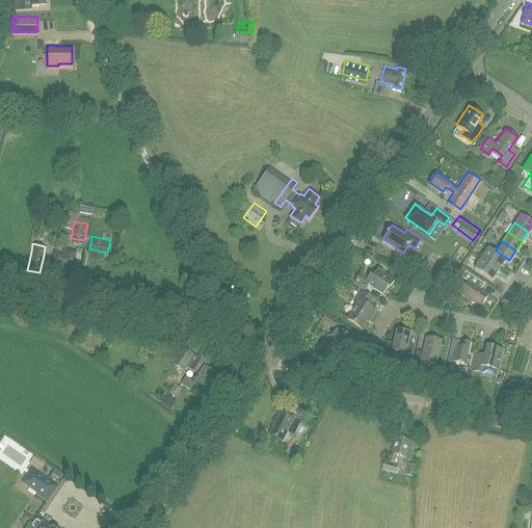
[(501,264),(505,258),(505,257),(496,251),(487,245),(483,252),(481,256),(495,265),(497,261),(501,264)]
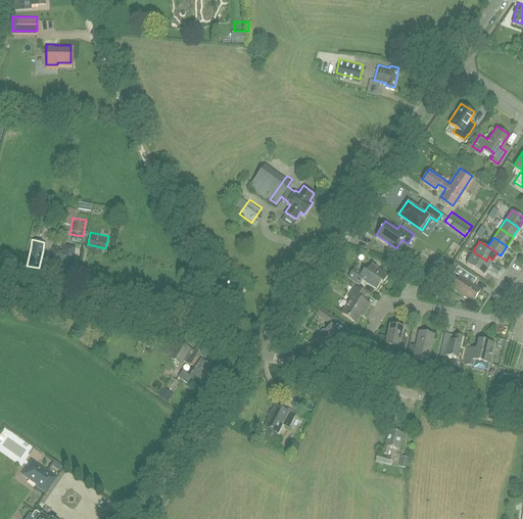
[(70,270),(76,244),(65,242),(63,242),(62,244),(54,242),(50,261),(59,263),(58,267),(65,269),(70,270)]
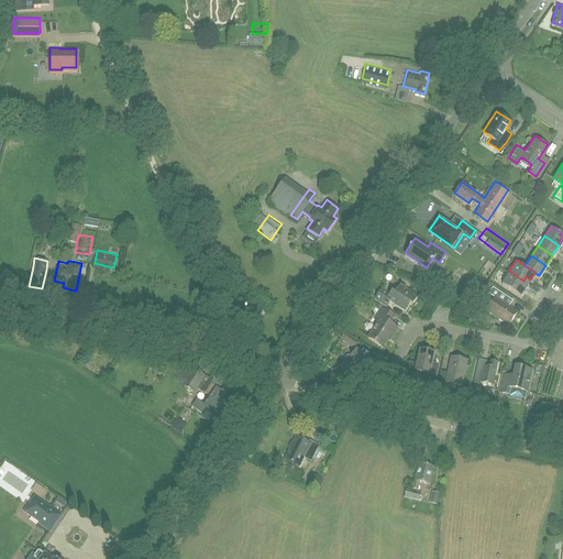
[(521,284),(523,281),(509,271),(507,274),(501,281),(520,294),(526,286),(521,284)]
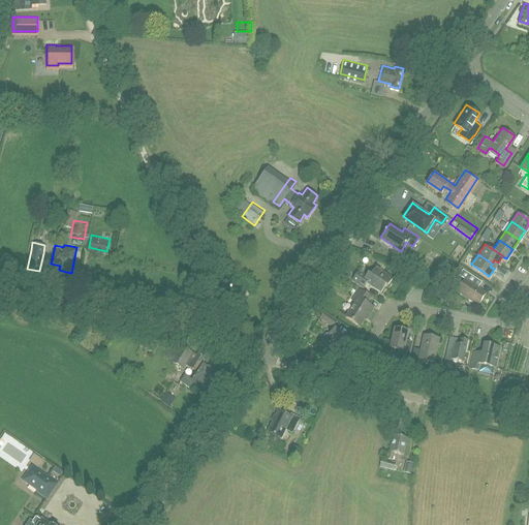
[(477,276),(464,268),(466,266),(459,261),(458,260),(453,269),(459,272),(464,276),(456,288),(477,302),(486,289),(473,282),(477,276)]
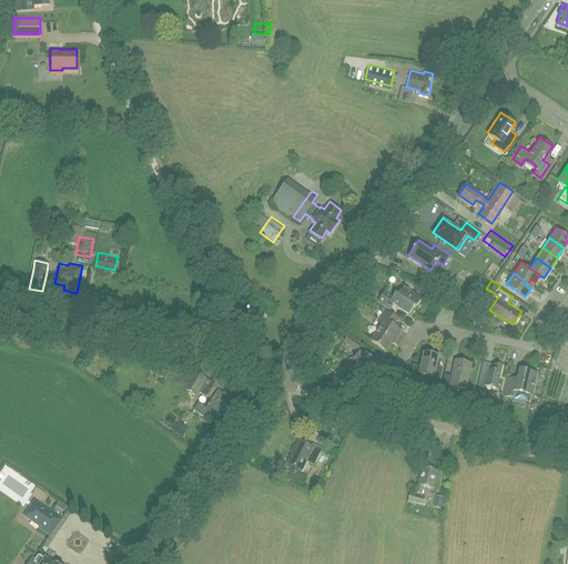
[(415,304),(422,295),(409,286),(408,288),(402,283),(396,291),(394,290),(392,292),(384,288),(377,298),(389,305),(394,301),(408,310),(414,303),(415,304)]
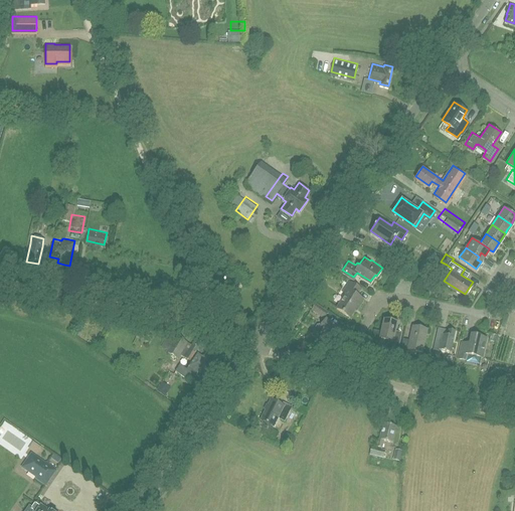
[(233,289),(240,280),(233,274),(226,283),(233,289)]
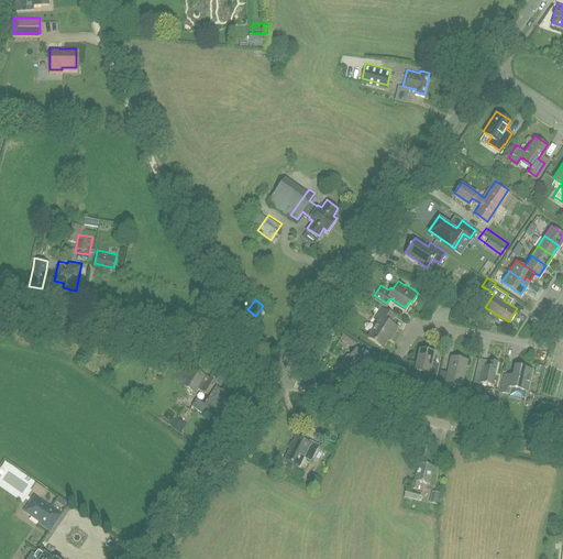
[(378,318),(367,333),(382,343),(388,332),(390,333),(396,324),(389,319),(394,313),(382,304),(375,315),(378,318)]
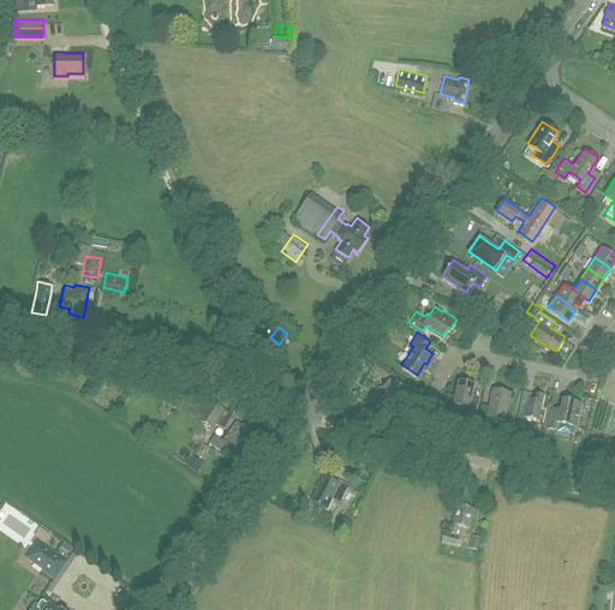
[(372,366),(387,376),(392,370),(377,359),(372,366)]
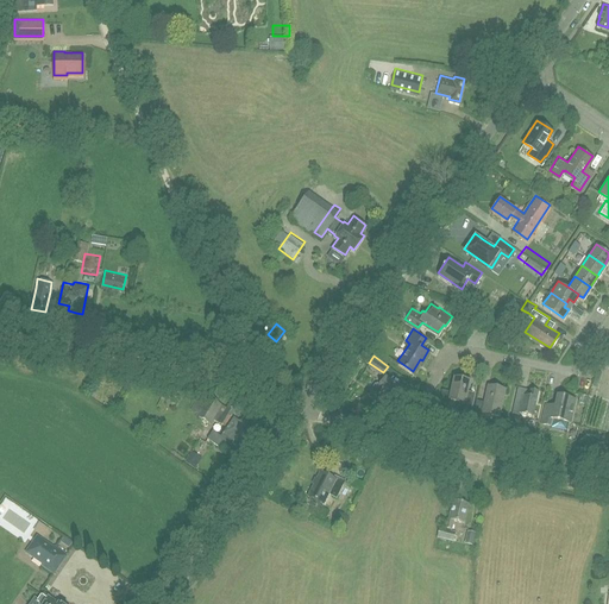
[(385,373),(380,382),(377,382),(376,382),(370,390),(370,391),(377,396),(378,395),(393,404),(395,401),(397,401),(397,397),(399,396),(402,398),(409,390),(385,373)]
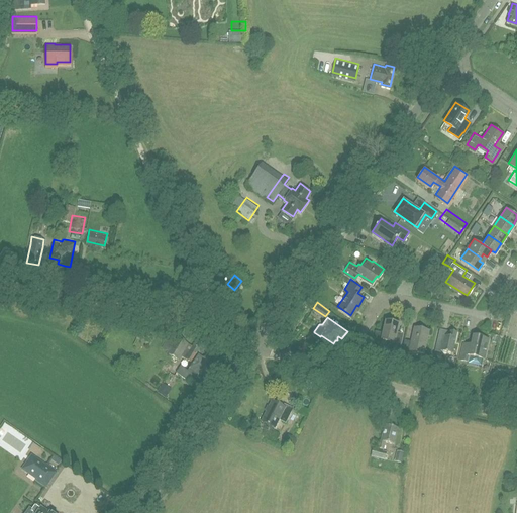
[(399,349),(402,334),(395,332),(398,321),(385,318),(383,330),(375,328),(373,339),(381,341),(382,337),(390,338),(388,346),(399,349)]
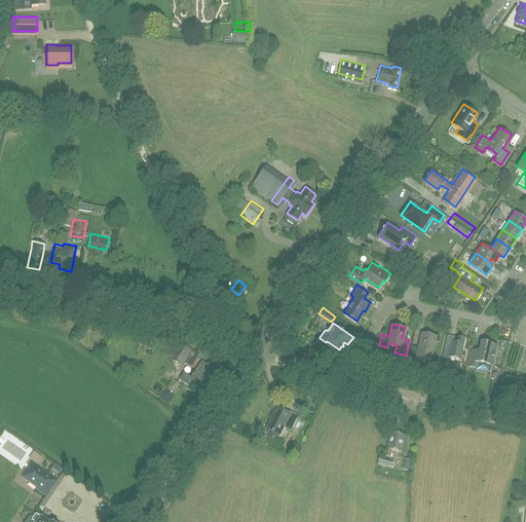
[(429,358),(435,334),(421,331),(418,344),(411,343),(407,358),(417,360),(418,355),(429,358)]
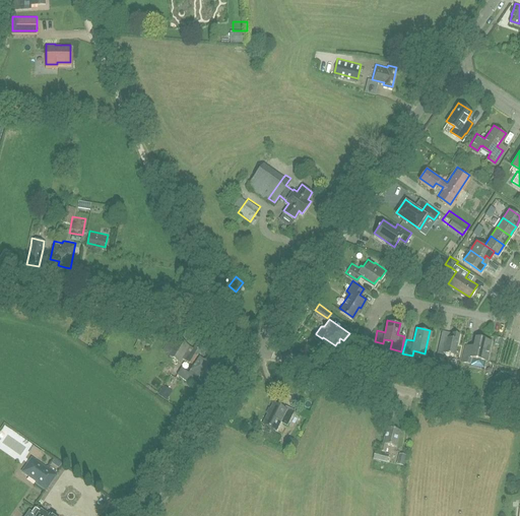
[(454,352),(459,331),(442,328),(436,355),(442,356),(443,350),(454,352)]
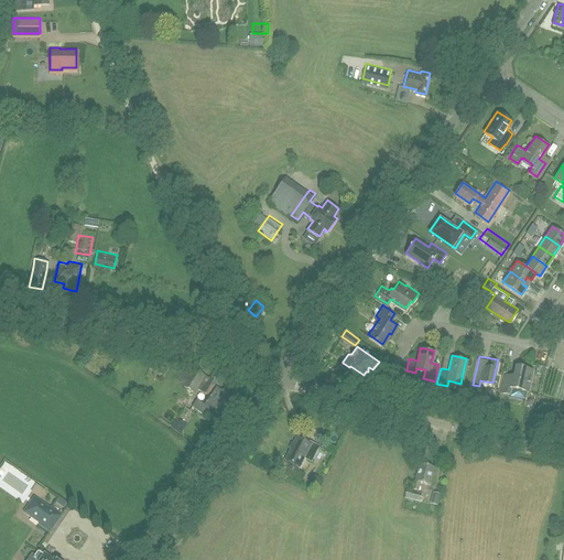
[(205,373),(193,365),(195,362),(187,359),(183,366),(181,369),(176,377),(183,381),(183,383),(195,390),(197,386),(210,394),(206,402),(197,396),(192,404),(203,411),(208,404),(226,417),(231,409),(239,399),(216,383),(224,369),(216,365),(209,376),(205,374),(205,373)]
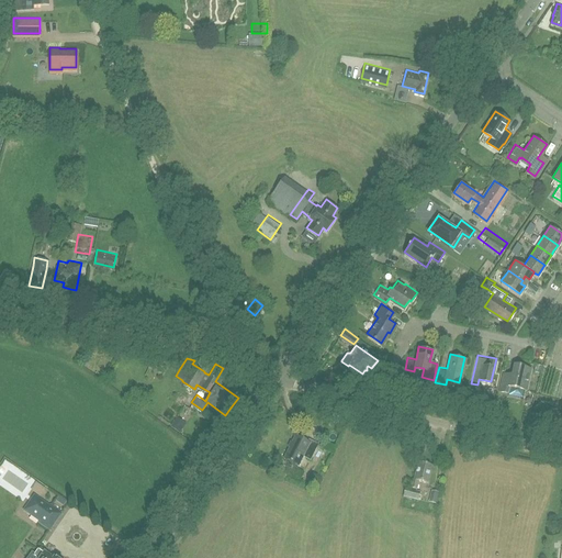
[(525,387),(526,387),(530,366),(514,363),(512,371),(503,370),(498,388),(508,389),(507,391),(523,394),(525,387)]
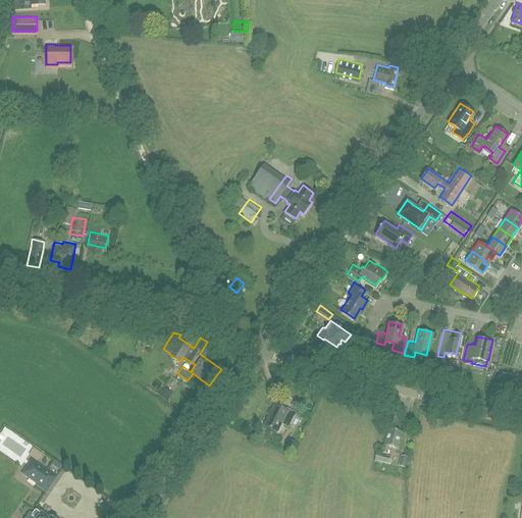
[(274,402),(263,422),(276,429),(281,420),(288,424),(296,409),(286,405),(285,408),(274,402)]
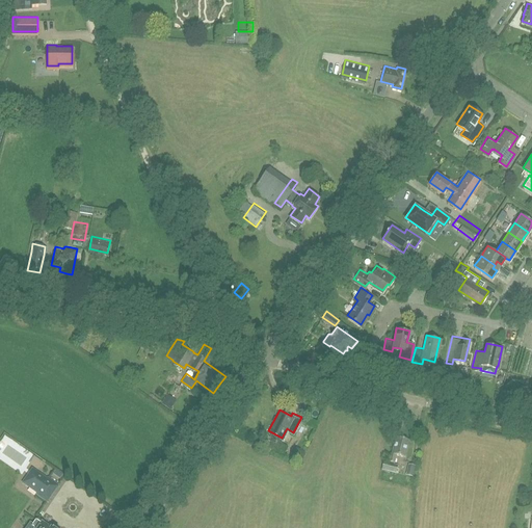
[(396,452),(405,454),(409,438),(396,434),(392,450),(390,450),(388,457),(394,459),(396,452)]
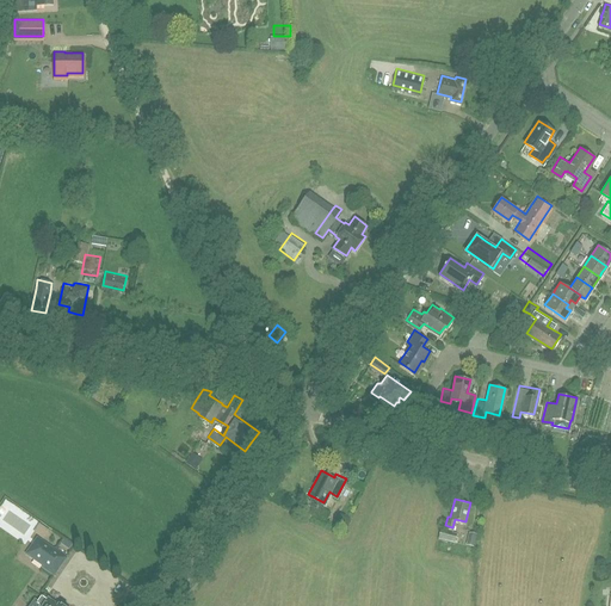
[(318,513),(326,517),(329,509),(322,505),(318,513)]
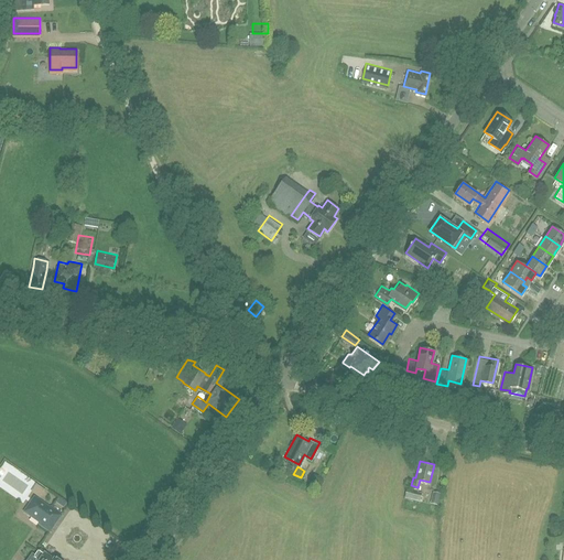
[(422,491),(407,486),(404,494),(420,498),(422,491)]
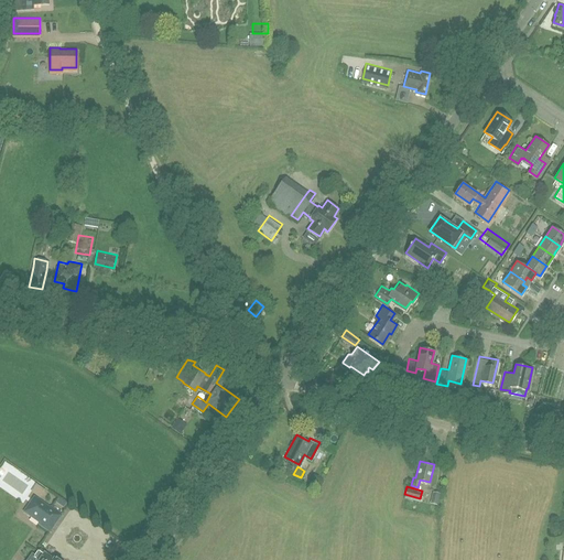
[(433,490),(431,501),(436,502),(440,491),(433,490)]
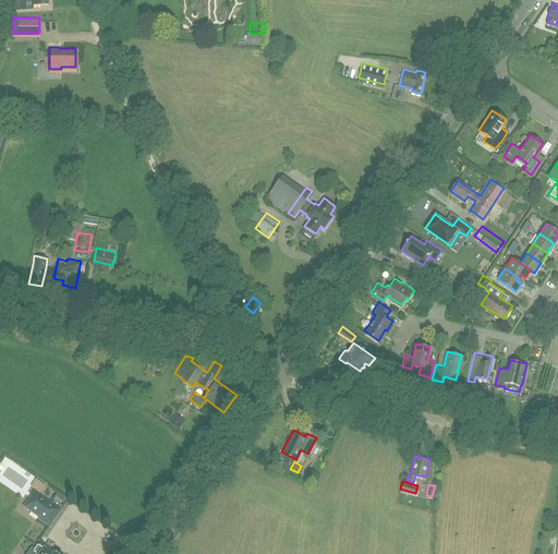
[(38,515),(49,522),(60,506),(50,498),(49,500),(34,489),(24,503),(39,514),(38,515)]
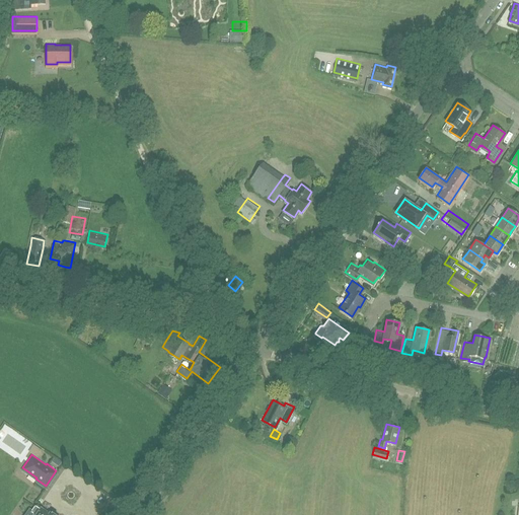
[(34,504),(30,510),(35,513),(33,514),(54,514),(50,512),(41,506),(40,507),(34,504)]
